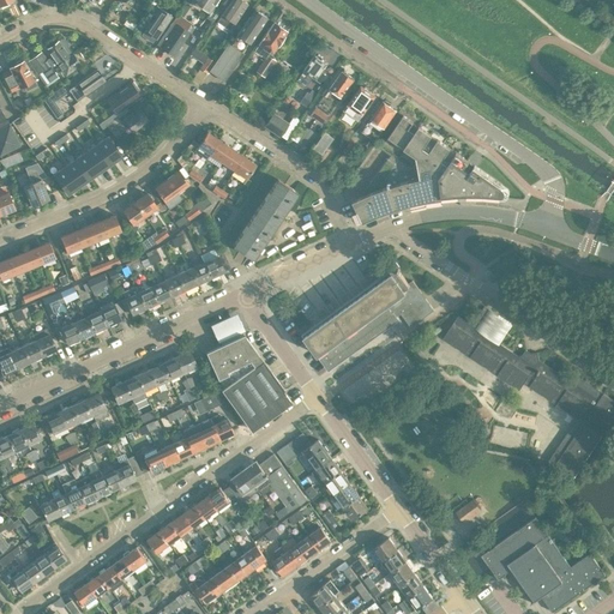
[(214,6),(217,0),(191,0),(209,12),(214,6)]
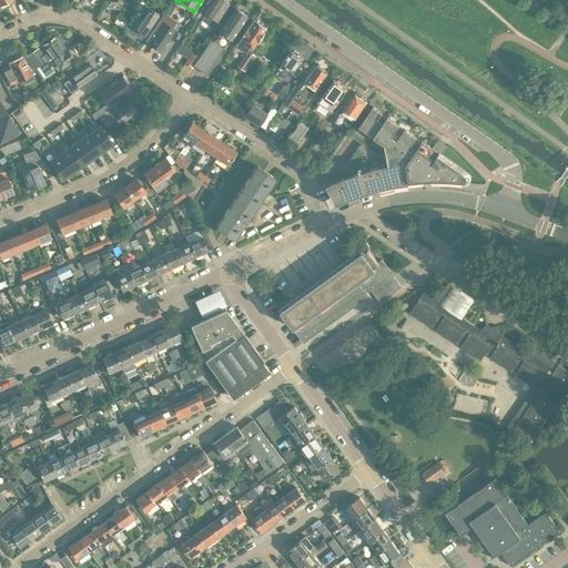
[(212,28),(216,21),(229,3),(223,0),(214,0),(205,13),(201,20),(212,28)]
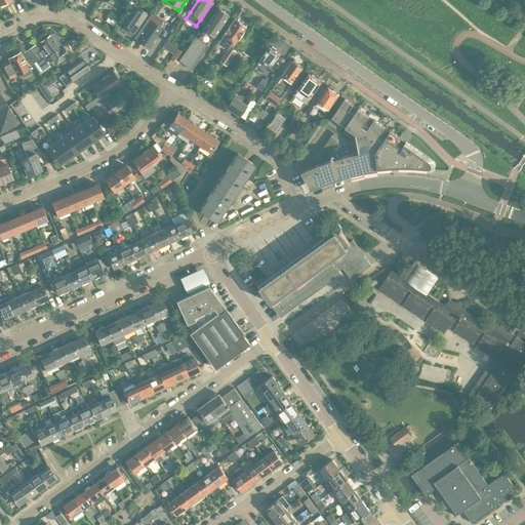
[(133,5),(121,23),(124,25),(123,27),(124,27),(122,30),(130,35),(132,32),(133,33),(146,13),(136,7),(133,5)]
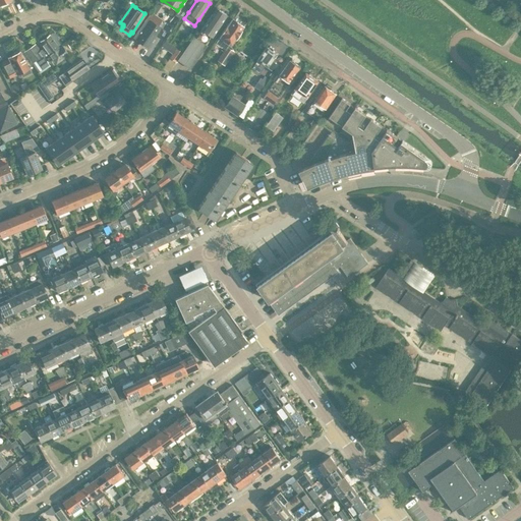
[(195,34),(182,53),(177,60),(189,69),(208,43),(207,42),(226,15),(216,8),(196,35),(195,34)]
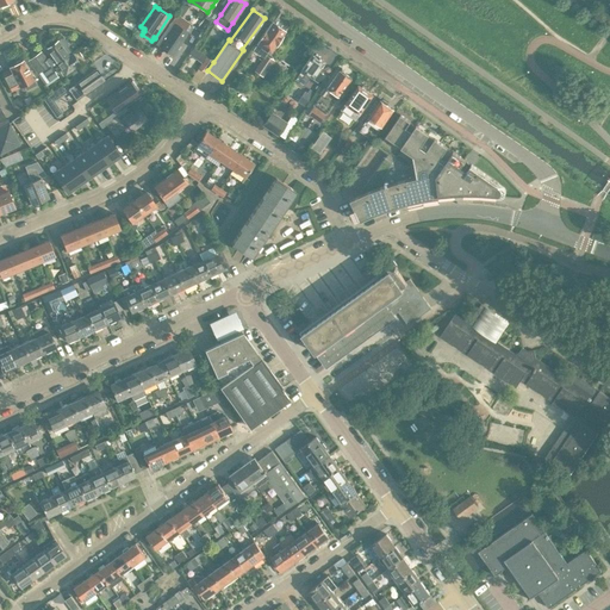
[(188,31),(176,23),(175,24),(168,19),(160,31),(167,36),(160,47),(172,56),(188,32),(188,31)]
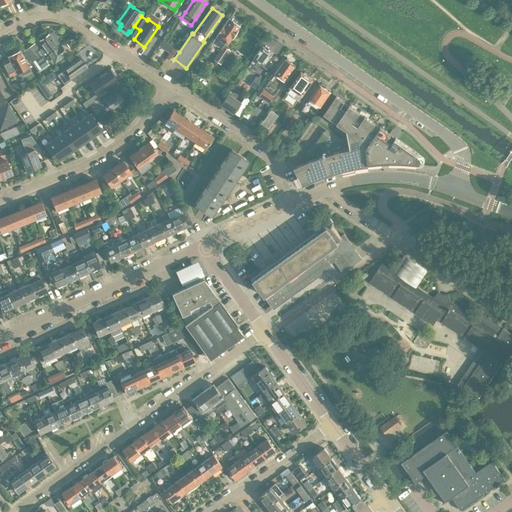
[(226,44),(239,26),(228,18),(215,37),(226,44)]
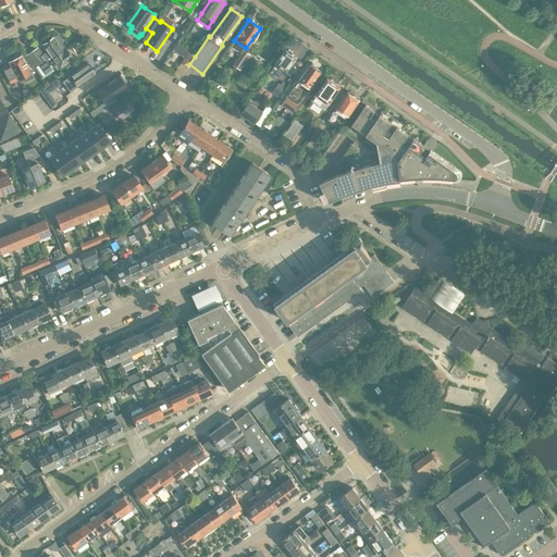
[(60,44),(61,40),(58,36),(54,36),(42,45),(47,51),(41,54),(37,48),(25,56),(34,67),(46,59),(48,62),(53,59),(53,58),(64,49),(60,44)]
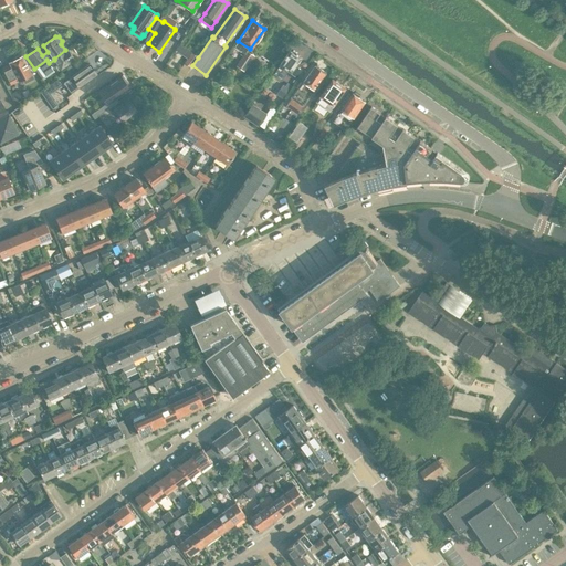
[(60,69),(73,60),(66,50),(65,50),(54,59),(54,60),(49,63),(46,60),(34,69),(42,80),(54,72),(51,67),(56,64),(60,69)]
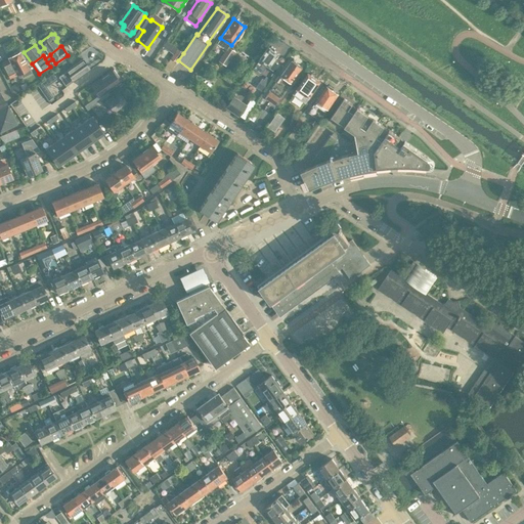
[(218,60),(225,66),(235,51),(228,46),(218,60)]
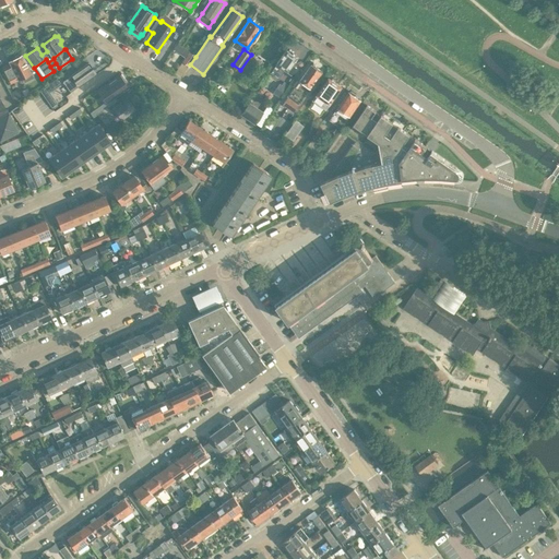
[(294,54),(293,51),(290,50),(288,50),(287,49),(277,64),(293,75),(297,68),(294,66),(298,58),(294,54)]
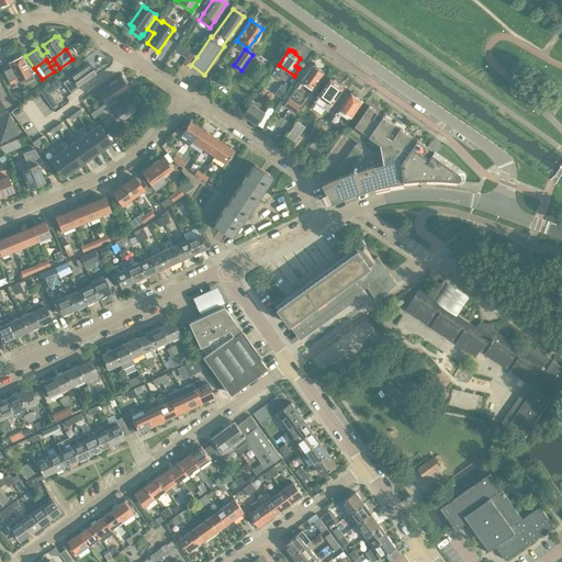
[(182,63),(189,67),(195,56),(190,52),(182,63)]
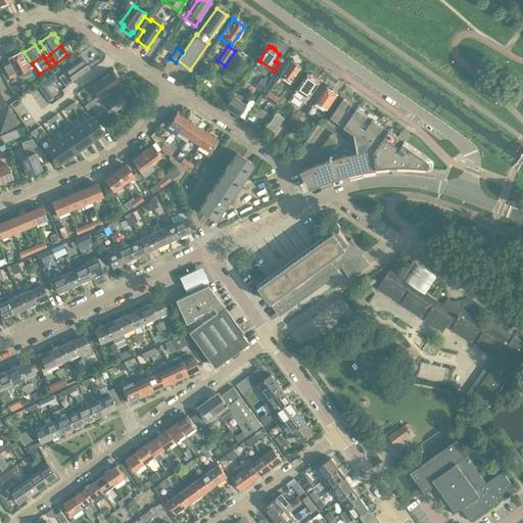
[(22,77),(31,73),(19,51),(18,52),(16,51),(12,53),(12,55),(7,58),(8,59),(1,63),(9,78),(15,75),(20,73),(22,77)]
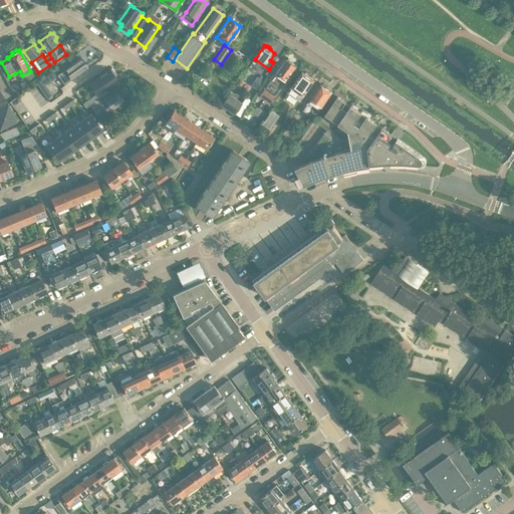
[(80,58),(57,75),(63,84),(86,67),(80,58)]
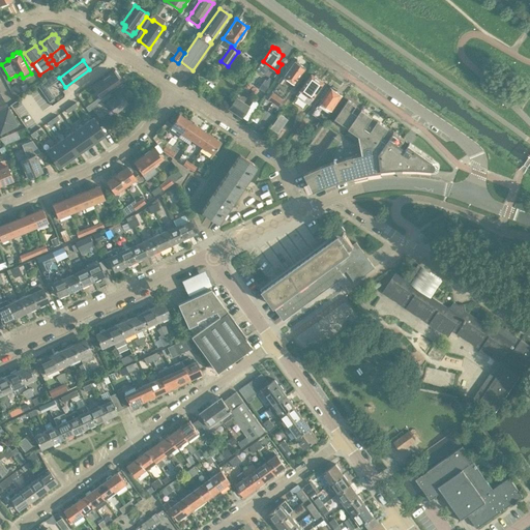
[(305,68),(295,61),(268,98),(278,106),(305,68)]
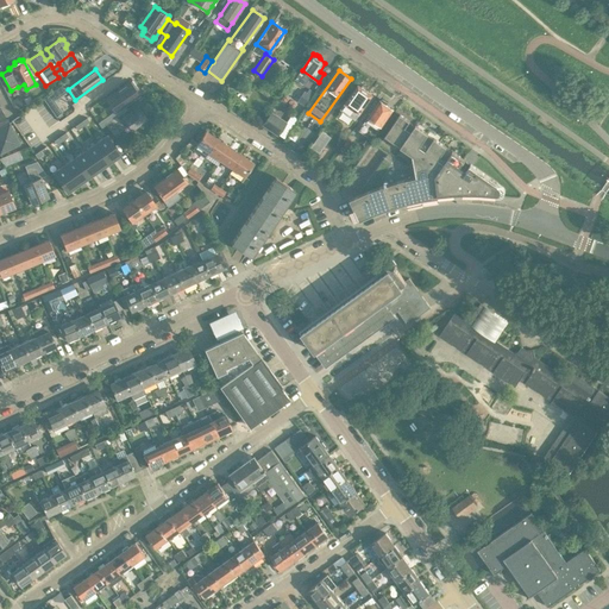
[(132,81),(106,99),(118,115),(126,110),(124,105),(138,95),(136,92),(138,89),(132,81)]
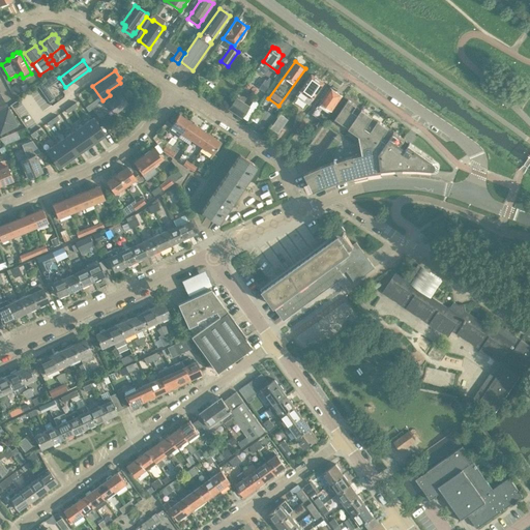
[(318,78),(318,77),(315,75),(314,76),(312,74),(293,101),(304,109),(324,82),(318,78)]
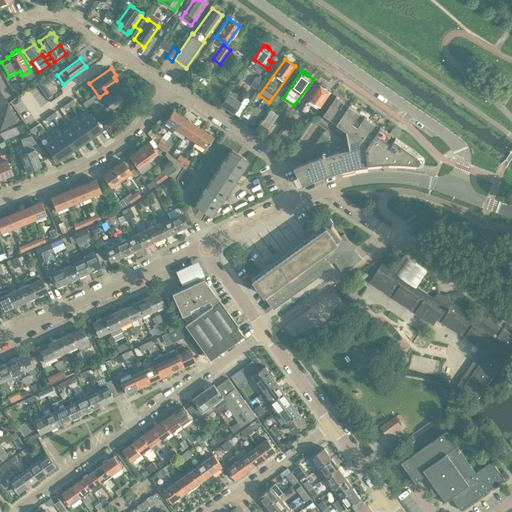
[(51,72),(43,77),(47,83),(55,77),(52,72),(51,72)]
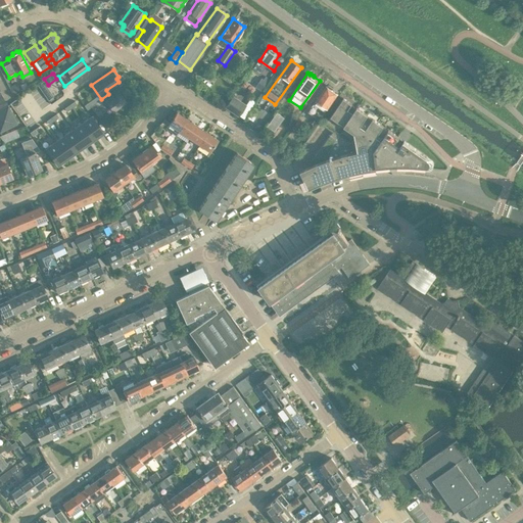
[(262,79),(255,86),(262,91),(268,83),(264,80),(262,79)]
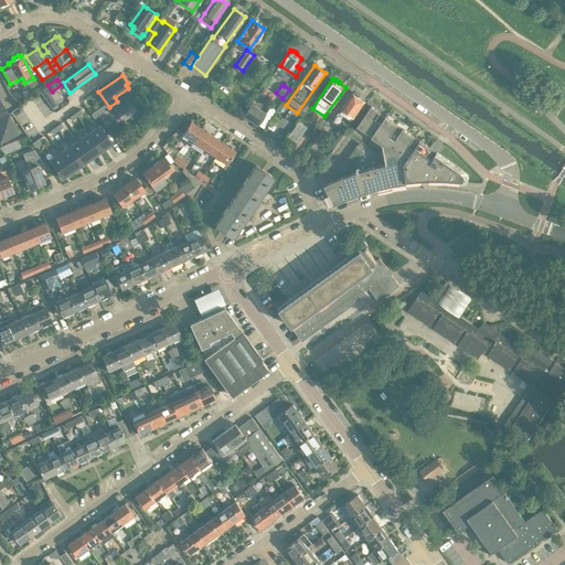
[(17,89),(10,93),(16,104),(22,100),(17,89)]
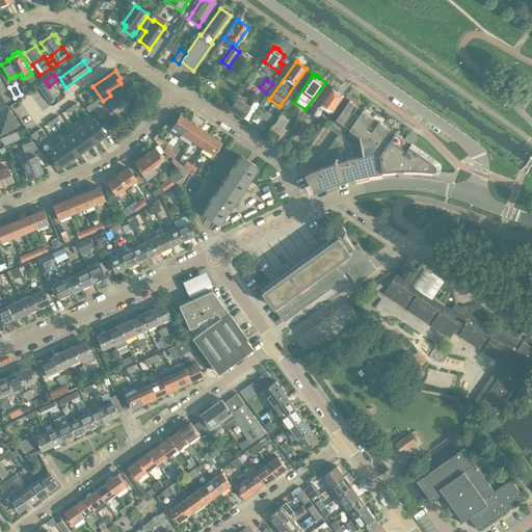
[(334,110),(344,96),(338,91),(338,89),(335,87),(333,88),(331,87),(321,102),(322,102),(314,114),(324,122),(333,110),(334,110)]
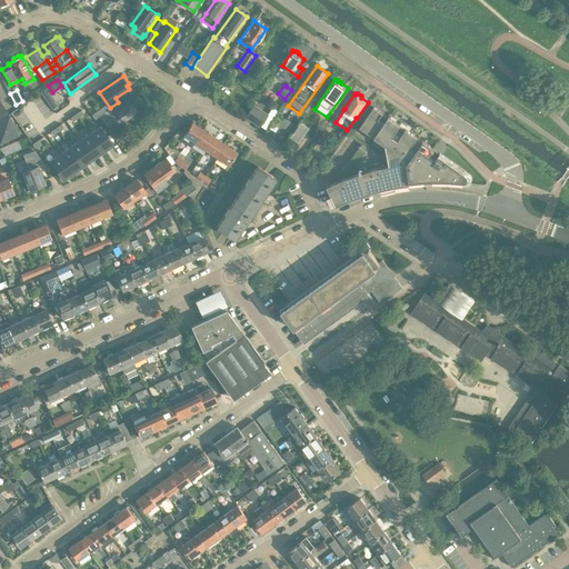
[(8,116),(0,99),(0,142),(19,135),(9,116),(8,116)]
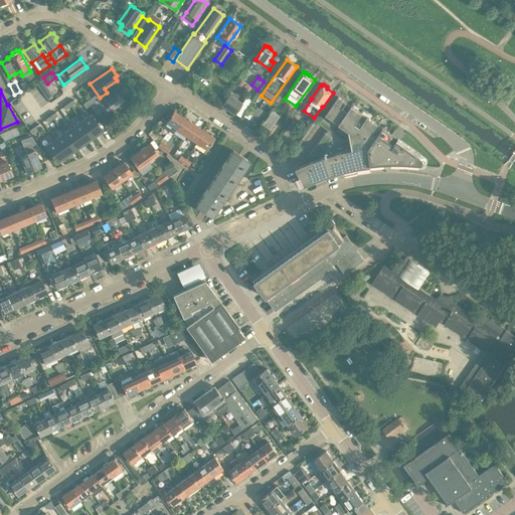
[(108,106),(111,110),(124,101),(117,91),(104,100),(96,106),(94,102),(90,105),(97,116),(101,113),(101,112),(108,106)]
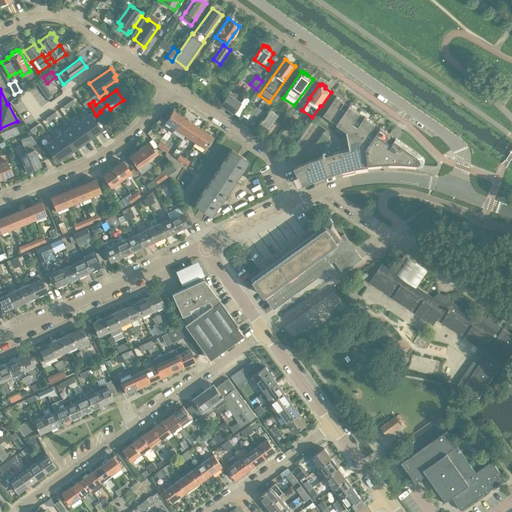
[(220,105),(233,114),(240,103),(227,94),(220,105)]
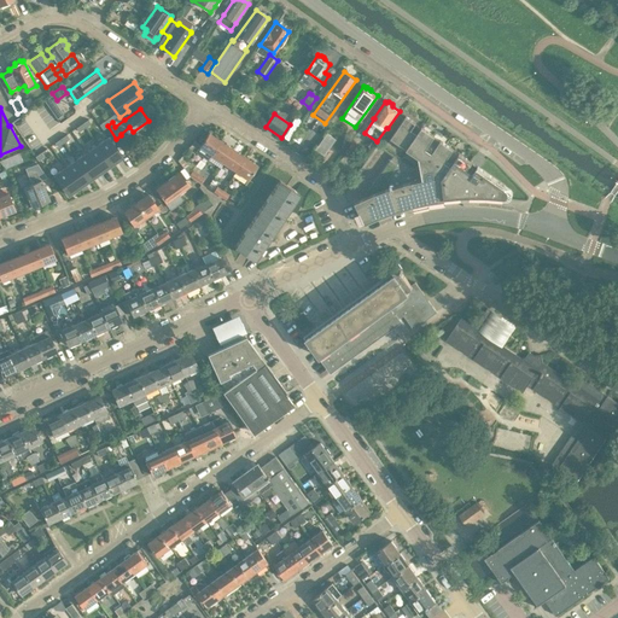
[(415,124),(417,123),(406,116),(383,149),(394,156),(369,190),(371,190),(372,194),(355,202),(365,222),(382,215),(397,209),(413,205),(429,202),(445,199),(462,197),(462,194),(470,194),(470,197),(487,197),(503,199),(505,187),(506,186),(478,167),(477,168),(471,164),(472,162),(459,153),(458,155),(453,151),(454,149),(441,140),(439,141),(433,138),(435,136),(421,127),(420,128),(415,124)]
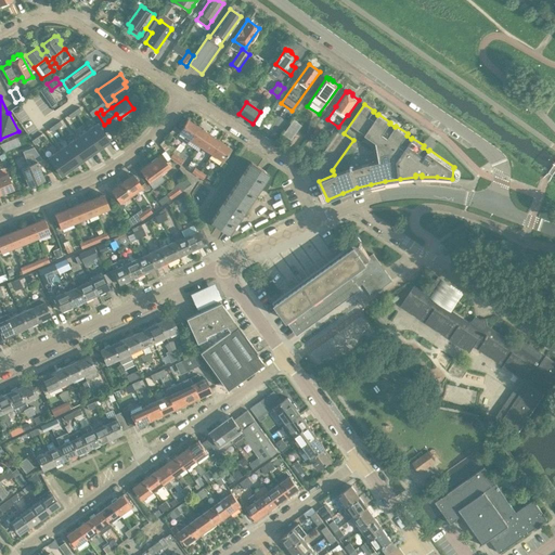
[(98,106),(89,112),(92,116),(97,113),(101,110),(98,106)]
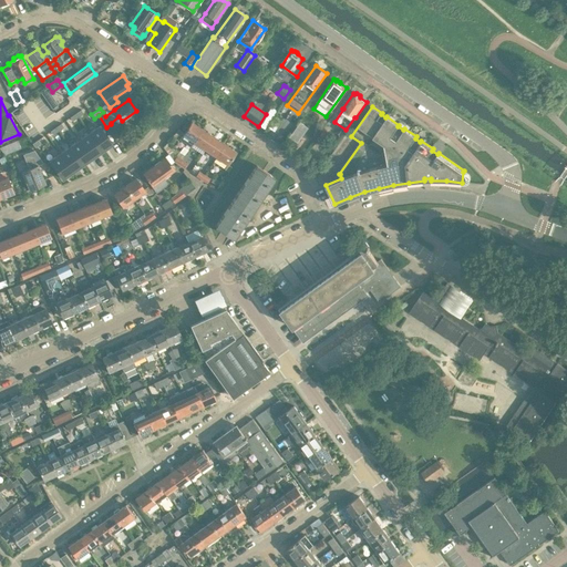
[(183,135),(179,140),(191,146),(194,142),(203,130),(191,122),(183,135)]
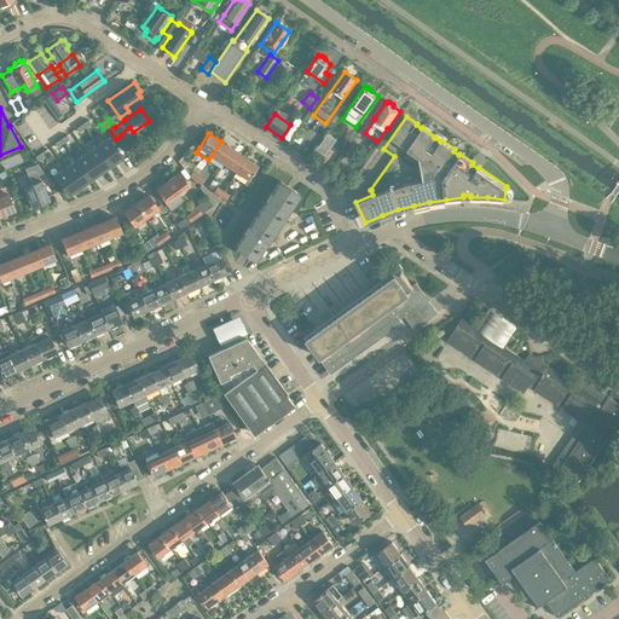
[(328,133),(316,150),(325,156),(337,139),(328,133)]
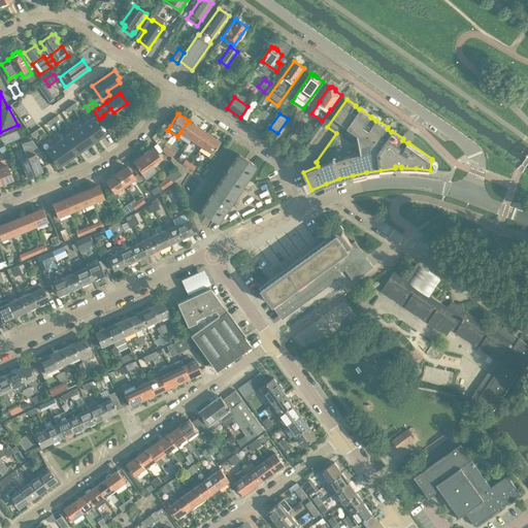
[(93,117),(84,124),(95,140),(104,134),(93,117)]
